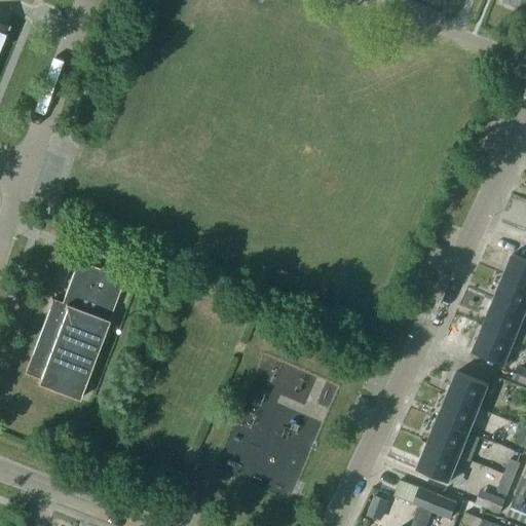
[(525,258),(514,253),(503,276),(525,286),(525,258)]
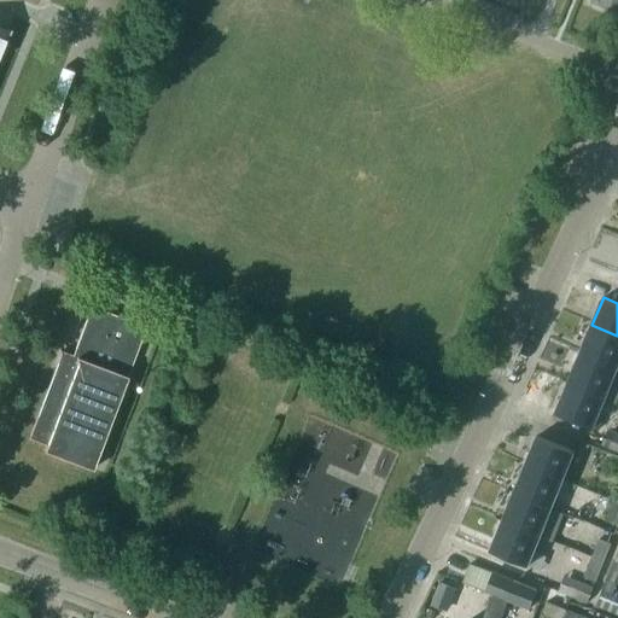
[(73,354),(60,350),(28,437),(45,443),(42,449),(92,468),(146,326),(91,304),(73,354)]
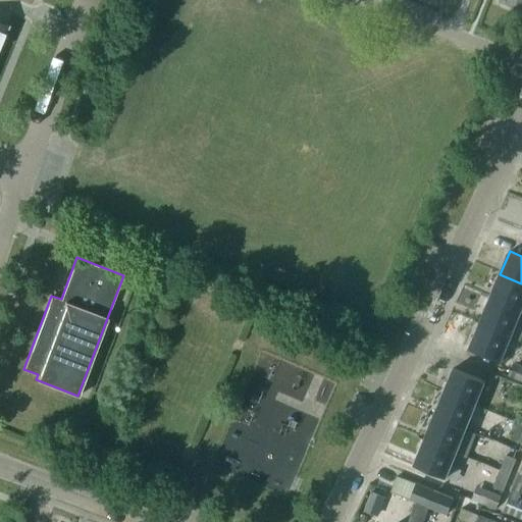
[(521,283),(500,274),(489,301),(520,314),(521,312),(521,283)]
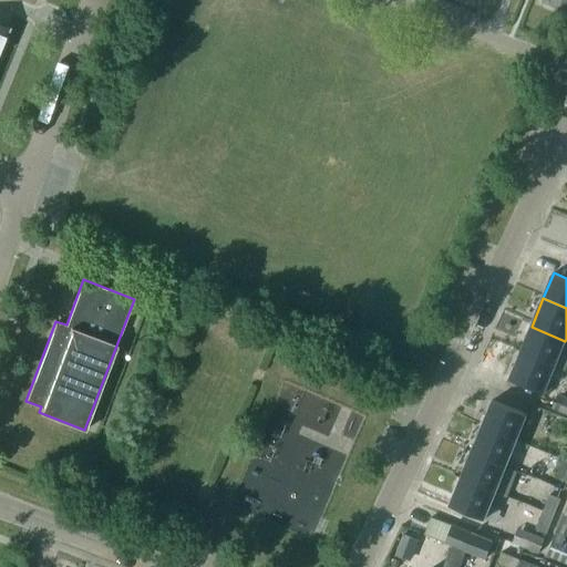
[(532,327),(522,351),(556,364),(555,367),(566,371),(566,368),(566,358),(559,354),(565,341),(532,327)]
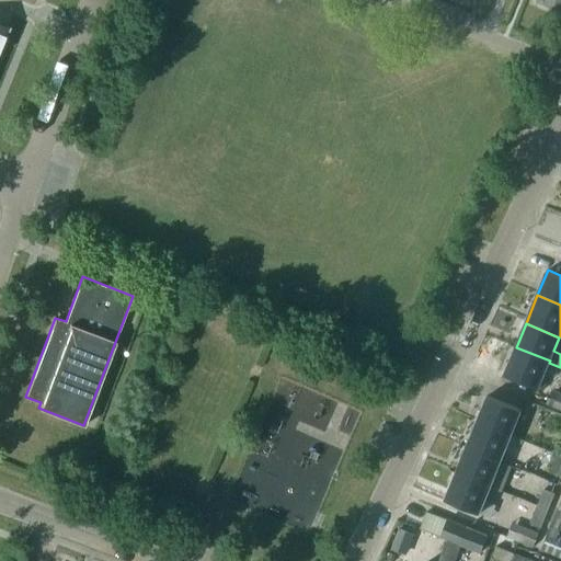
[(550,361),(516,347),(505,373),(546,389),(549,380),(544,377),(549,363),(550,361)]
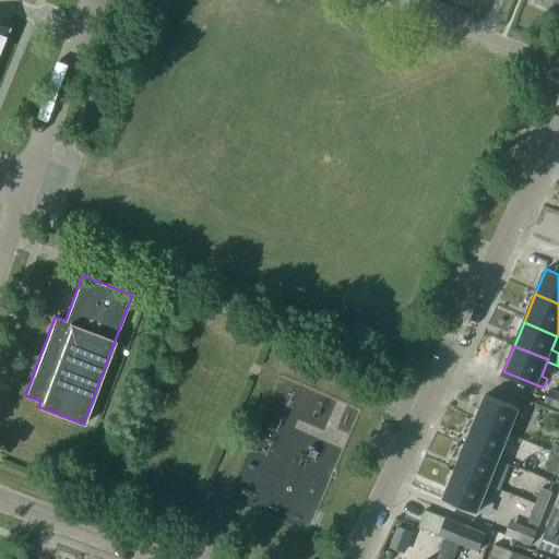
[(558,390),(549,387),(544,401),(558,407),(558,390)]
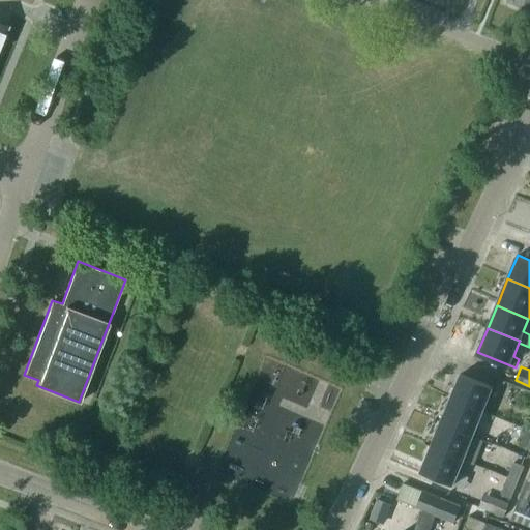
[(482,410),(493,385),(462,373),(451,398),(482,410)]
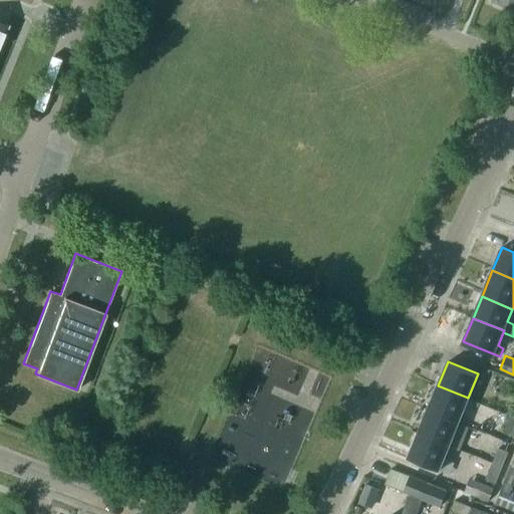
[(438,386),(428,411),(458,423),(468,398),(438,386)]
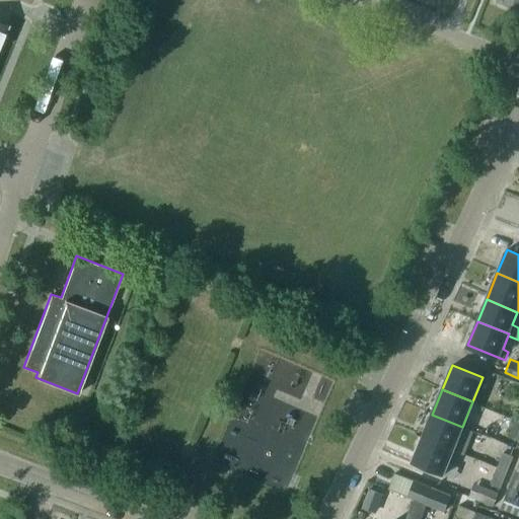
[(473,431),(462,427),(432,415),(423,437),(453,449),(464,453),(473,431)]
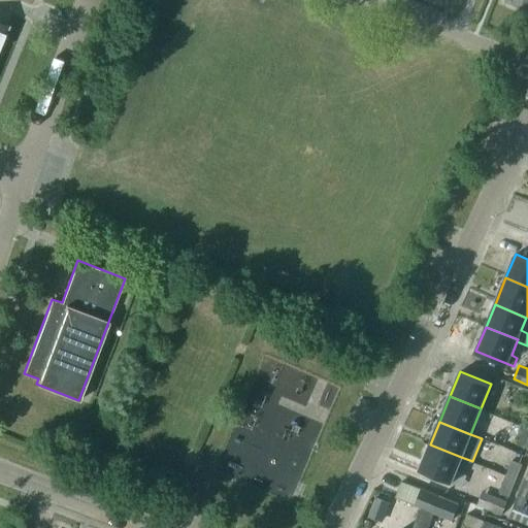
[(527,447),(527,444),(527,428),(525,427),(519,442),(527,447)]
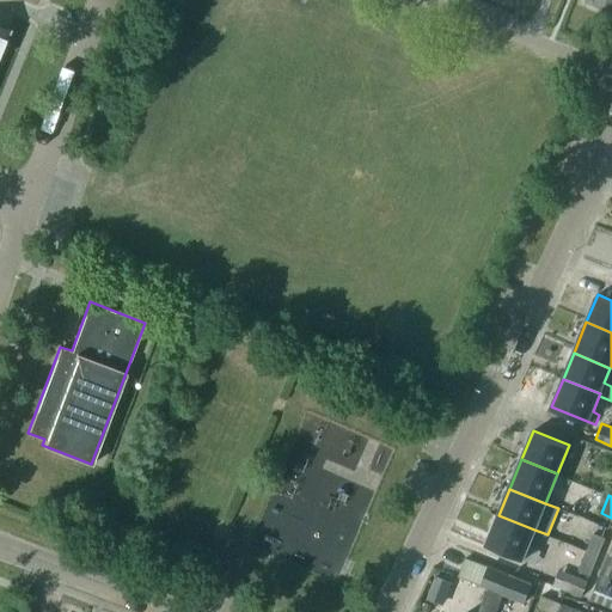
[(534,530),(499,515),(488,544),(524,558),(534,530)]
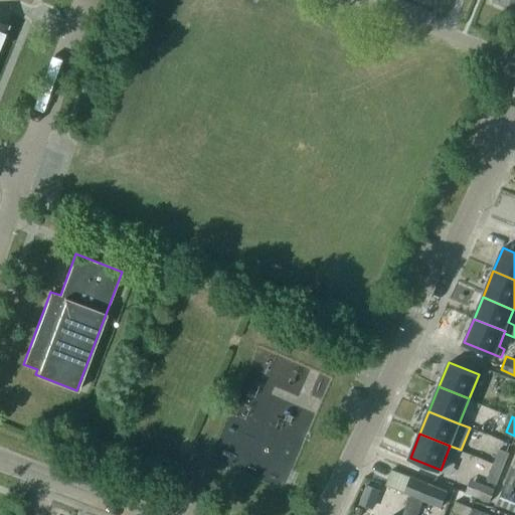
[(508,453),(499,450),(493,464),(502,467),(508,453)]
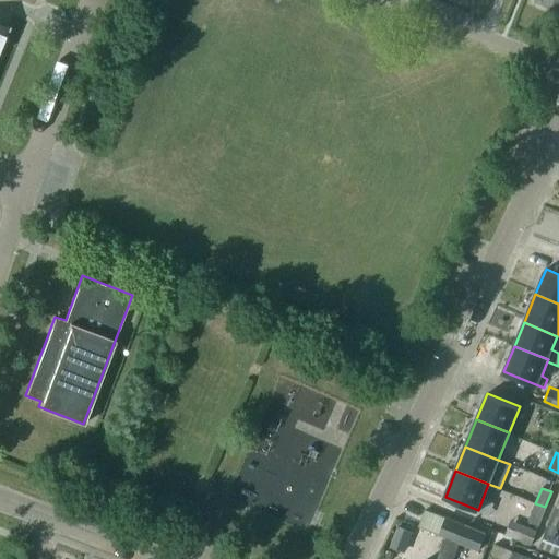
[(537,525),(545,507),(535,503),(528,521),(537,525)]
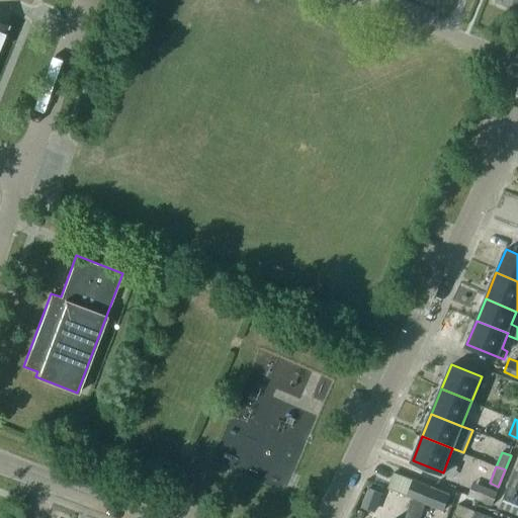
[(517,490),(517,487),(517,471),(515,471),(509,486),(517,490)]
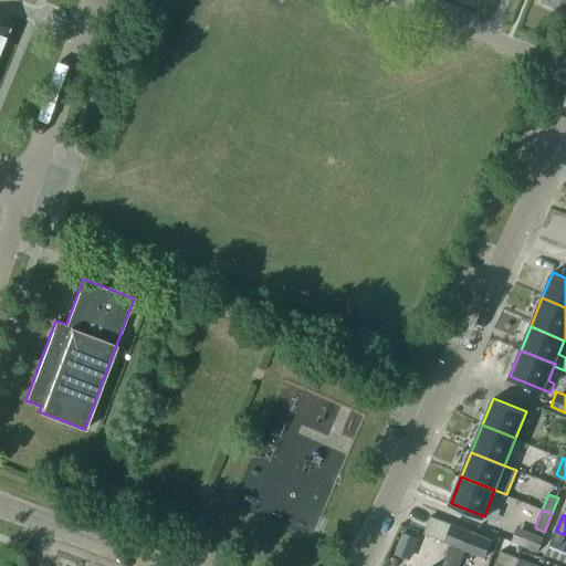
[(452,524),(450,530),(446,541),(452,543),(442,565),(458,565),(465,548),(470,537),(472,532),(452,524)]
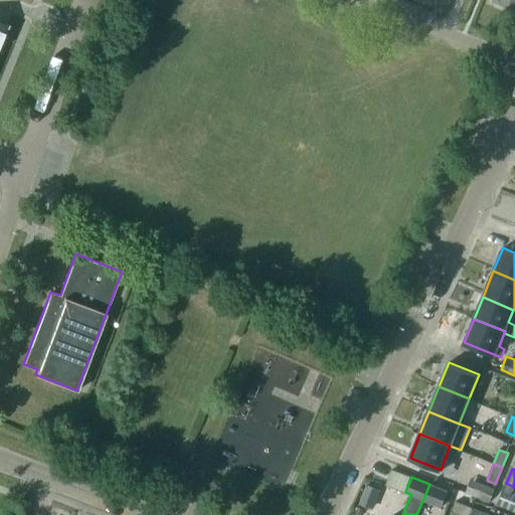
[(489,500),(494,488),(470,479),(465,491),(489,500)]
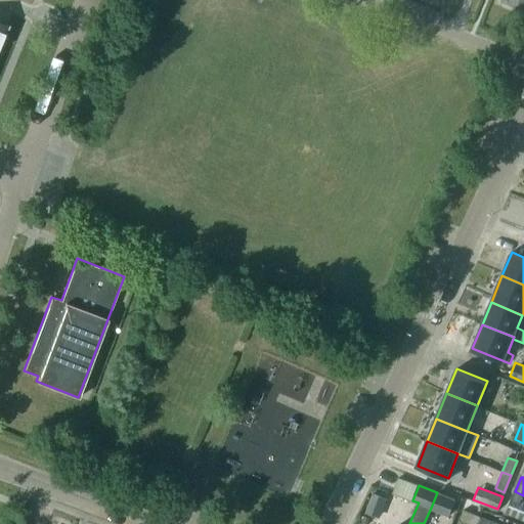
[(377,517),(385,497),(374,492),(365,512),(377,517)]
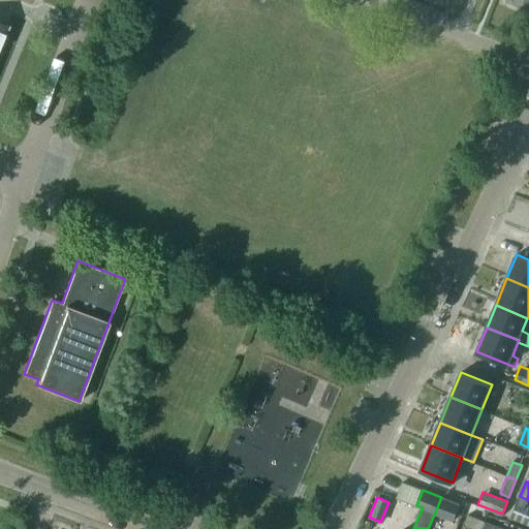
[(441,497),(439,502),(435,512),(455,520),(461,504),(441,497)]
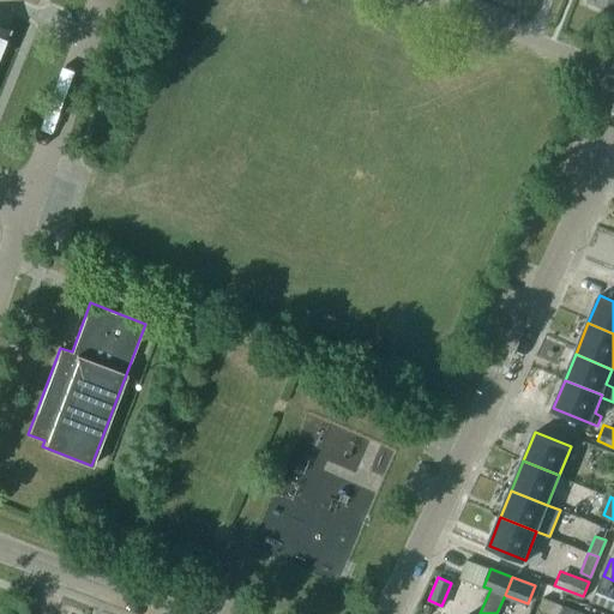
[(613,609),(613,585),(612,585),(613,582),(603,577),(594,601),(613,609)]
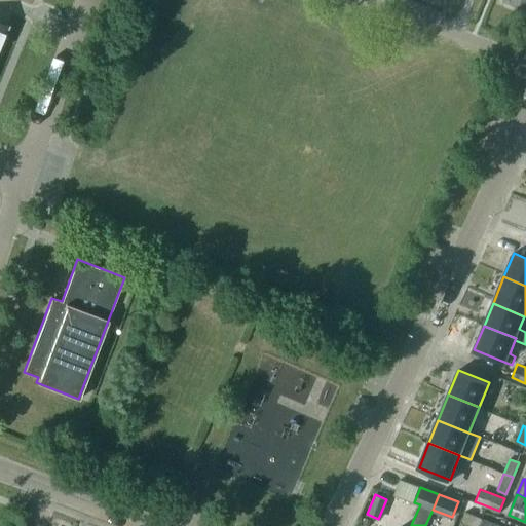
[(462,521),(474,525),(482,525),(485,519),(466,511),(462,521)]
